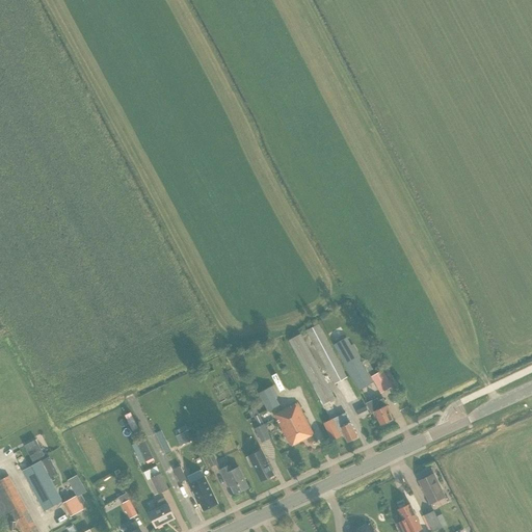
[(335,383),(347,377),(318,324),(307,330),(335,383)]
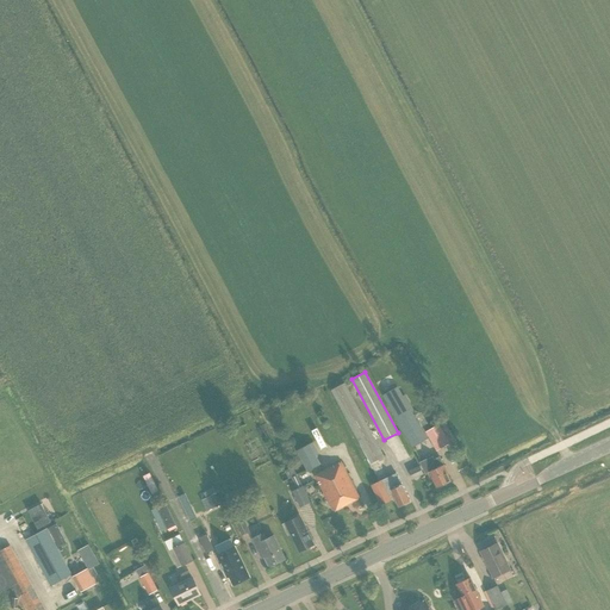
[(371,464),(384,456),(344,383),(331,390),(371,464)]
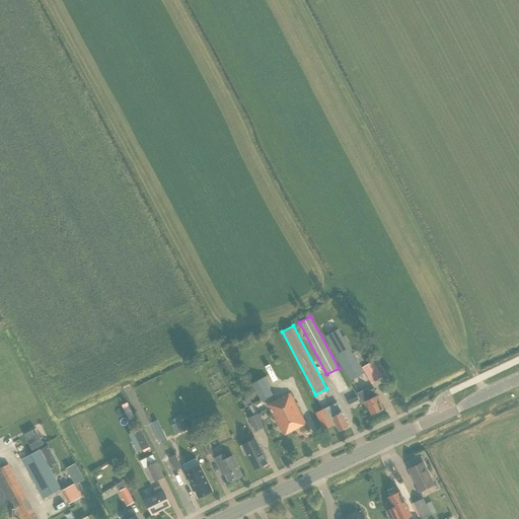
[(338,327),(324,335),(351,380),(363,373),(338,327)]
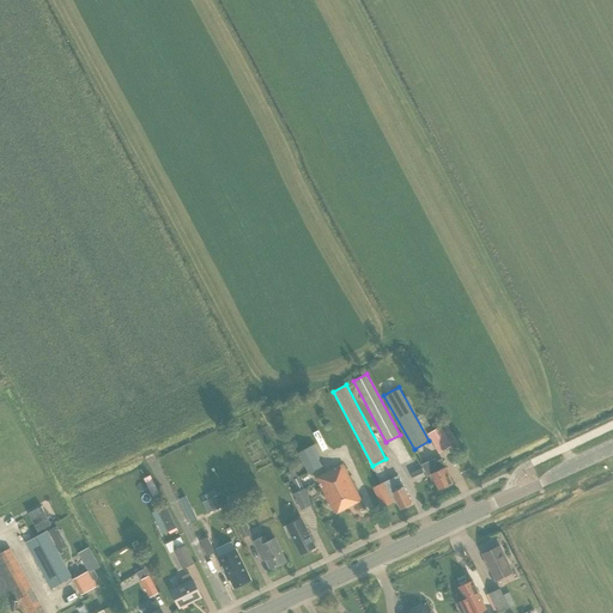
[(451,445),(441,426),(428,434),(439,453),(451,445)]
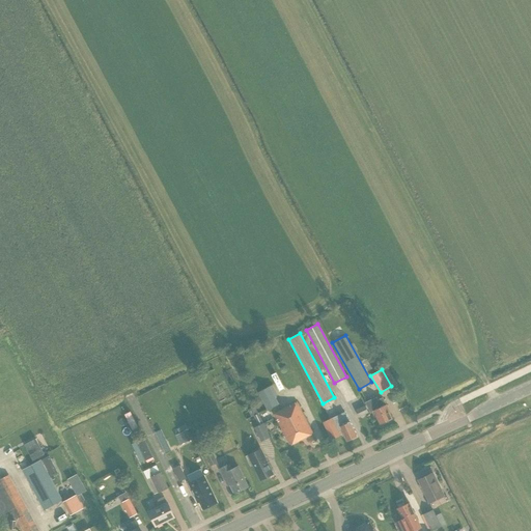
[(279,403),(270,386),(258,391),(268,410),(279,403)]
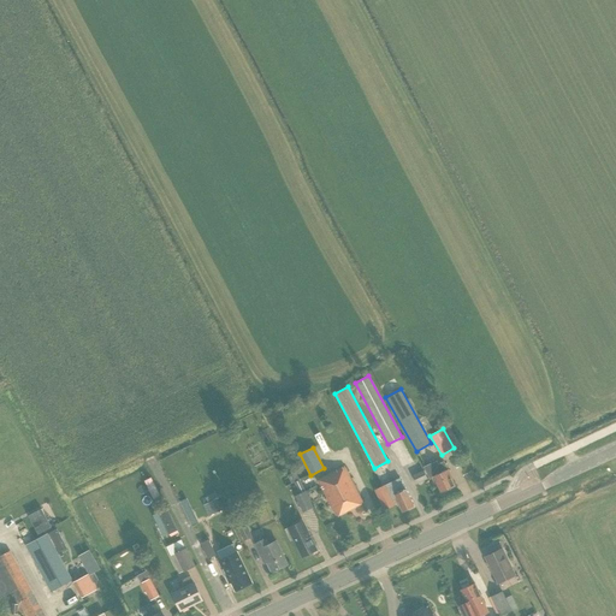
[(442,493),(455,486),(452,479),(449,469),(448,471),(444,462),(438,465),(437,461),(425,467),(430,479),(434,477),(442,493)]
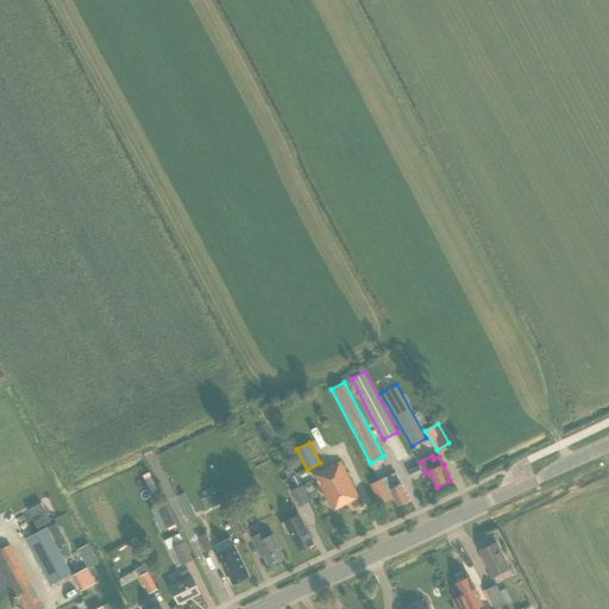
[(406,471),(416,465),(413,458),(402,464),(406,471)]
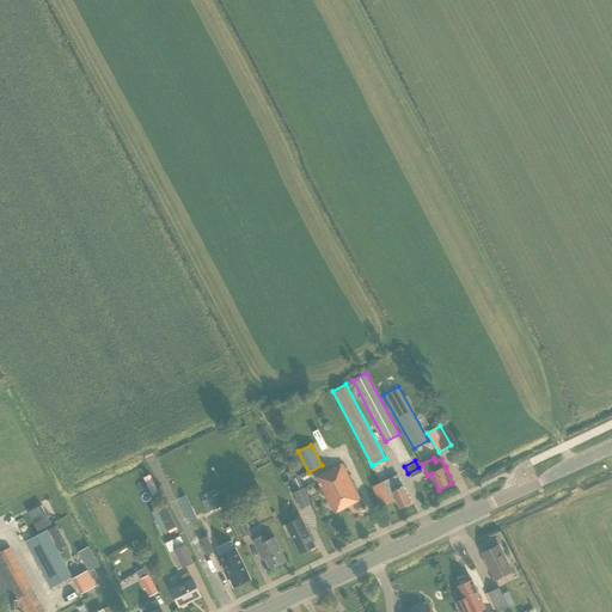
[(335,513),(361,500),(342,464),(316,477),(335,513)]
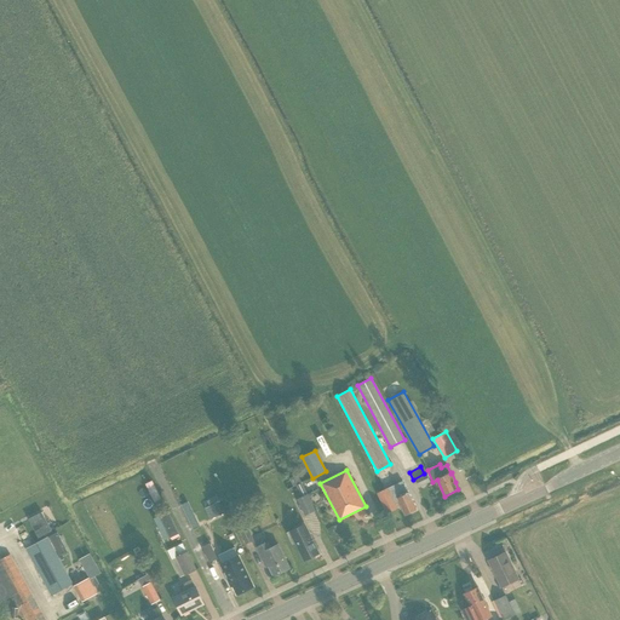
[(153,481),(147,484),(155,503),(161,499),(153,481)]
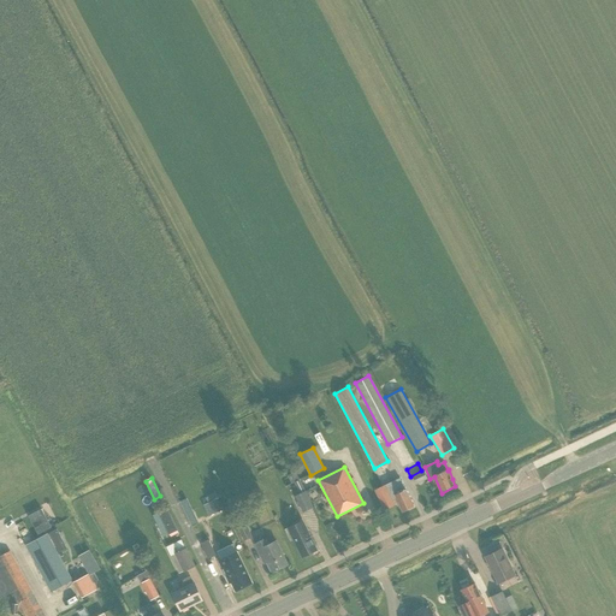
[(401,478),(375,490),(385,509),(395,504),(391,499),(396,497),(403,511),(414,505),(401,478)]
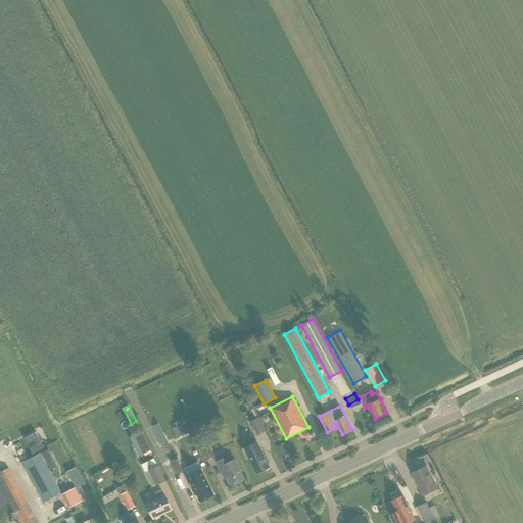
[(254,408),(250,410),(253,418),(258,415),(254,408)]
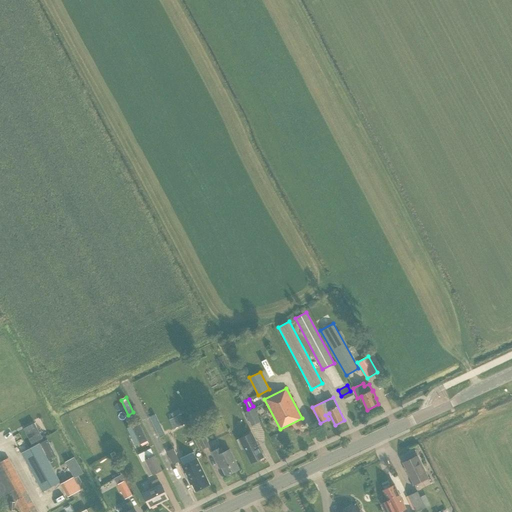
[(252,425),(260,421),(254,408),(246,412),(252,425)]
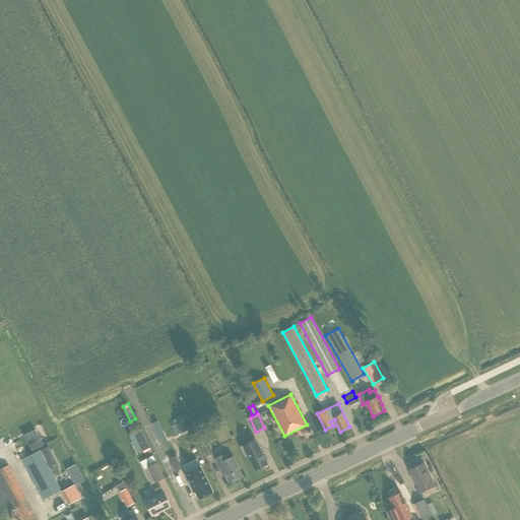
[(148,448),(140,430),(133,433),(142,451),(148,448)]
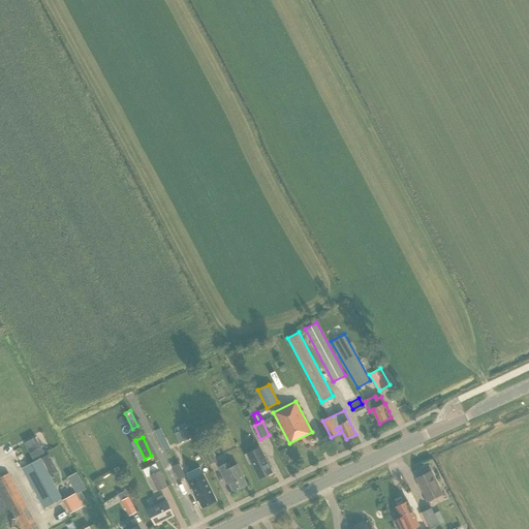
[(272,472),(263,457),(258,447),(245,455),(250,464),(252,463),(260,478),(272,472)]
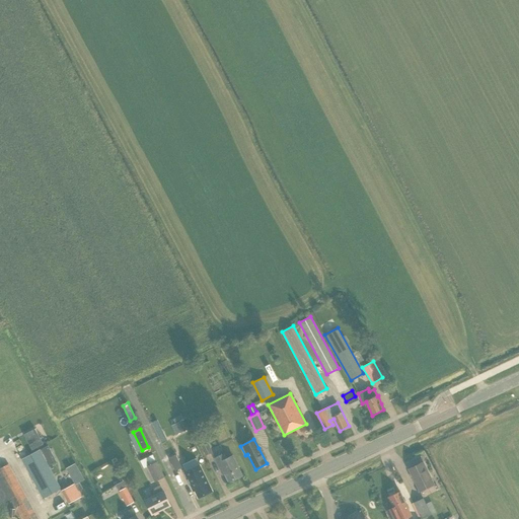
[(213,452),(208,441),(200,445),(206,456),(213,452)]
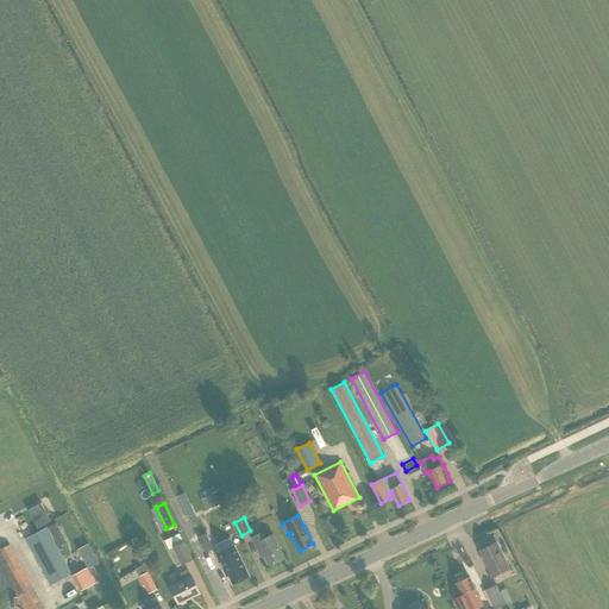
[(46,527),(25,539),(51,585),(71,573),(46,527)]
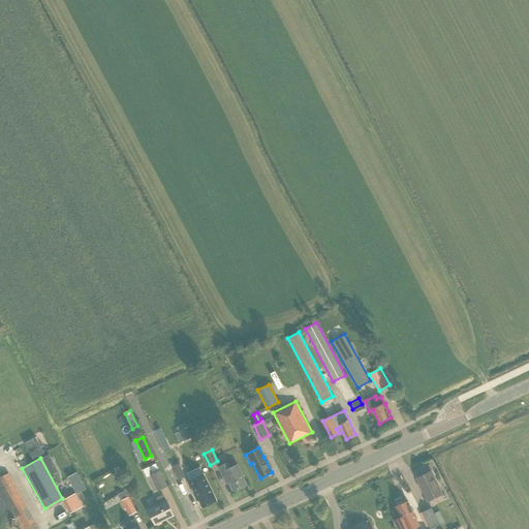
[(229,484),(234,492),(247,485),(238,464),(231,467),(228,462),(219,467),(227,484),(229,484)]
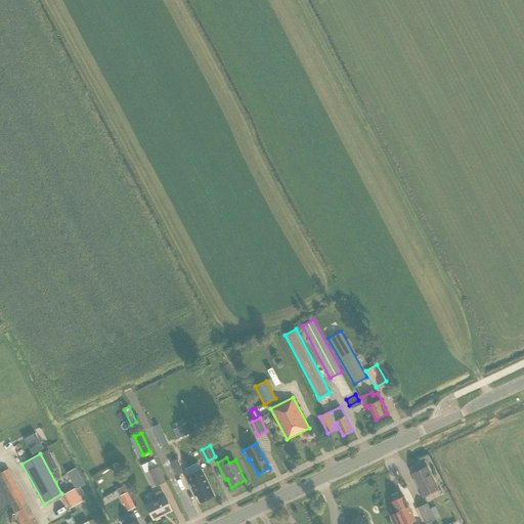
[(166,482),(155,459),(141,466),(145,473),(149,471),(158,486),(166,482)]
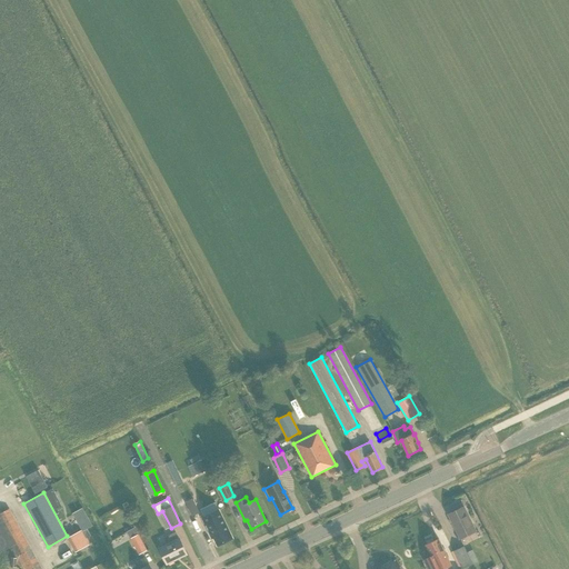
[(200,512),(192,498),(186,502),(192,516),(200,512)]
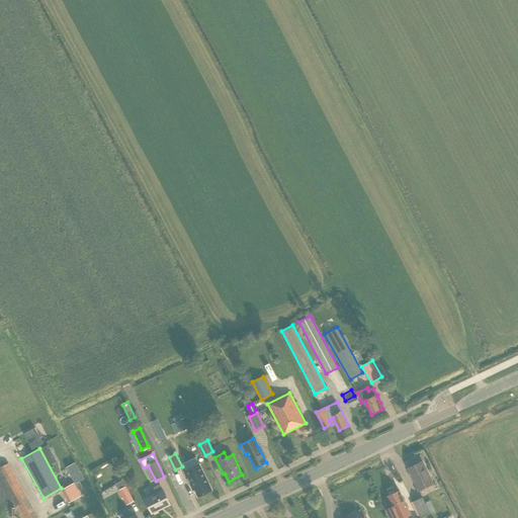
[(115,456),(111,458),(115,466),(119,464),(115,456)]
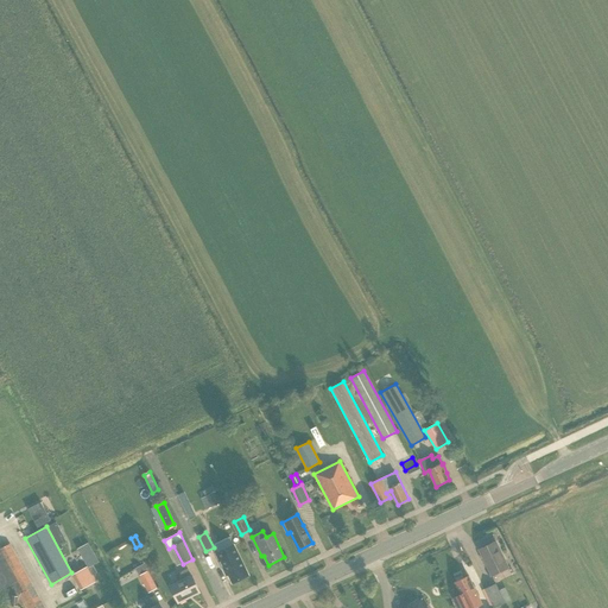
[(508,568),(495,542),(479,549),(492,576),(508,568)]
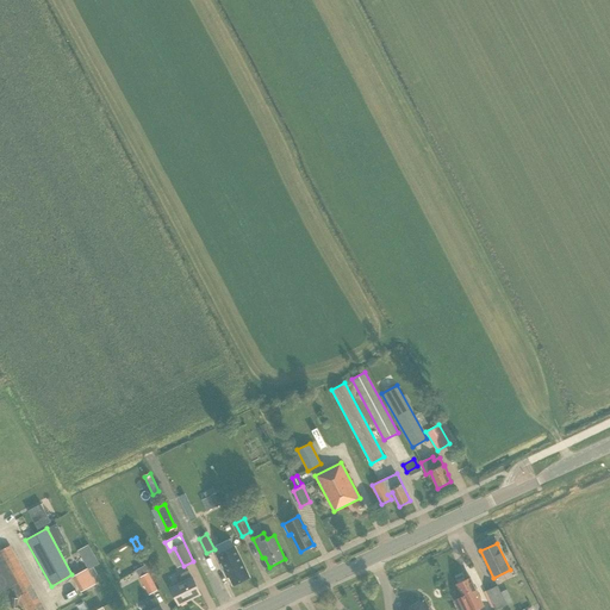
[(45,609),(11,545),(0,549),(0,590),(1,592),(13,585),(25,609),(45,609)]
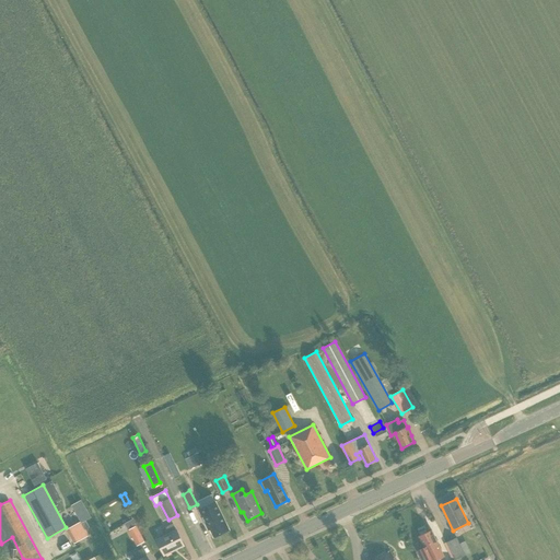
[(214,537),(229,529),(216,502),(199,510),(208,529),(210,528),(214,537)]
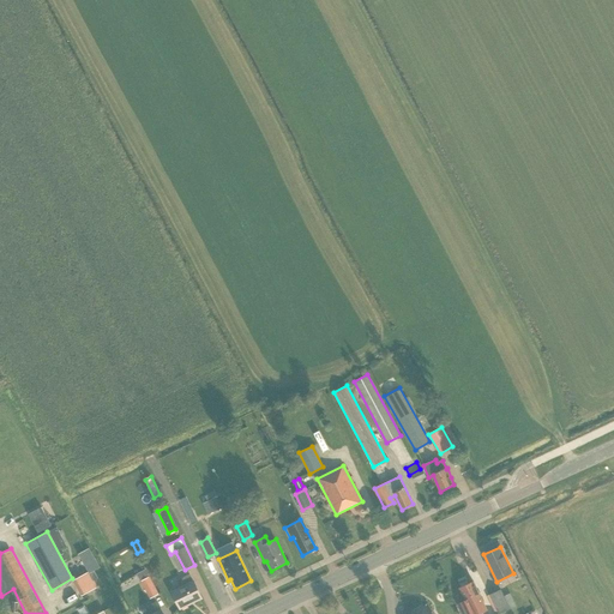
[(97,588),(89,571),(73,581),(82,596),(97,588)]
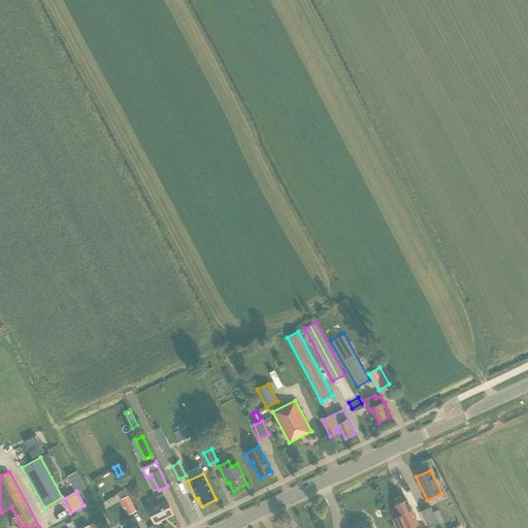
[(155,498),(158,504),(147,508),(155,524),(173,515),(166,499),(166,500),(163,494),(155,498)]
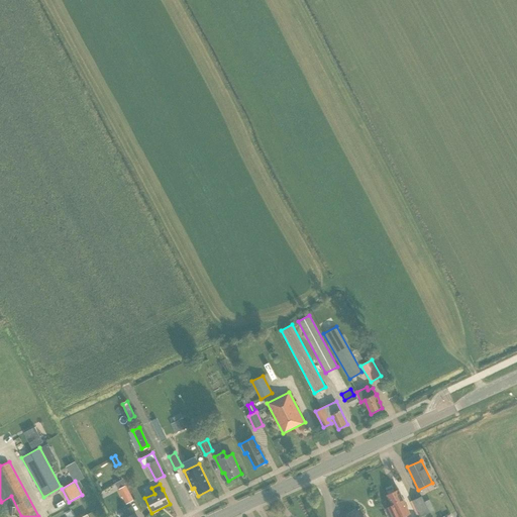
[(133,501),(125,486),(118,490),(126,505),(133,501)]
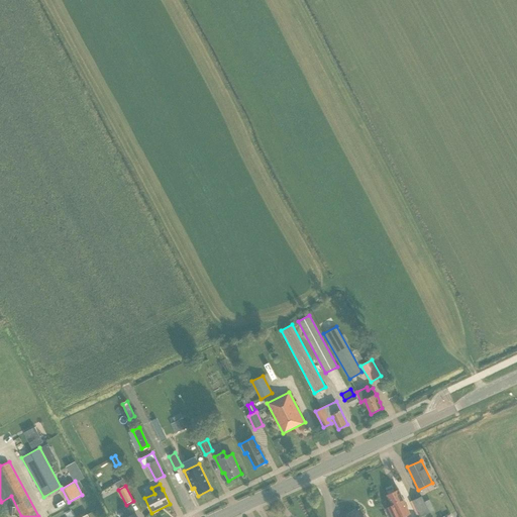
[(405,516),(411,515),(399,490),(387,496),(392,506),(386,509),(389,516),(405,516)]
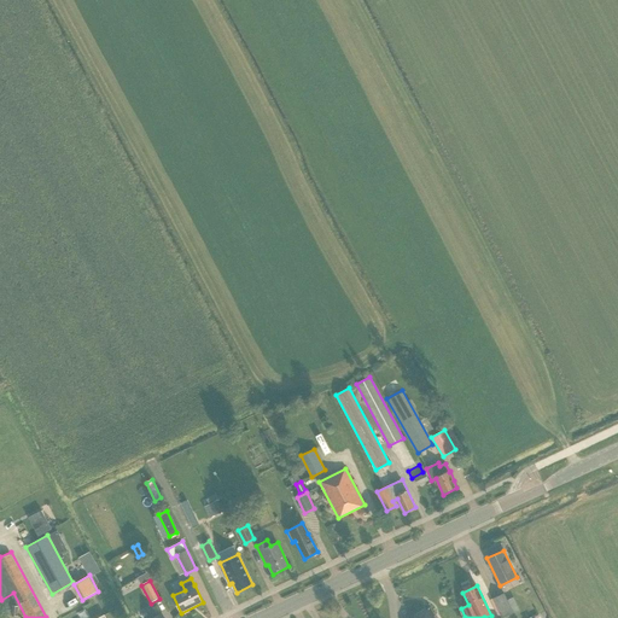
[(503,594),(493,599),(502,617),(513,613),(519,610),(513,596),(507,600),(503,594)]
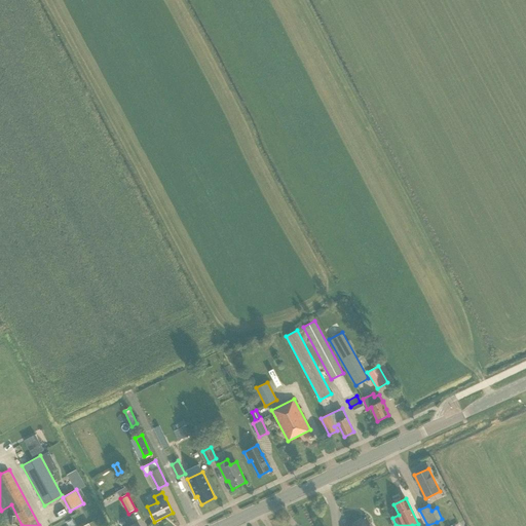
[(140,525),(138,522),(137,522),(133,516),(127,518),(132,525),(128,525),(140,525)]
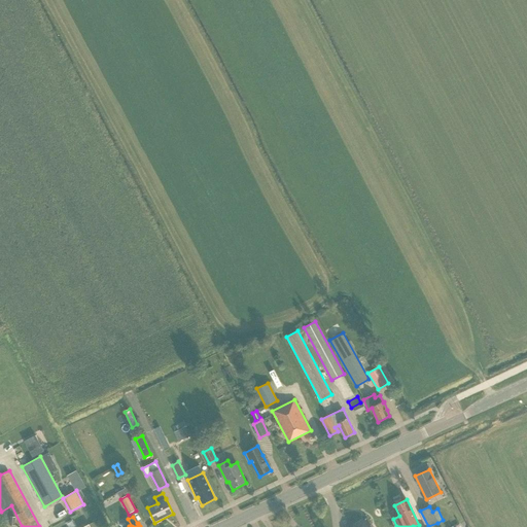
[(372,526),(366,518),(350,526),(372,526)]
